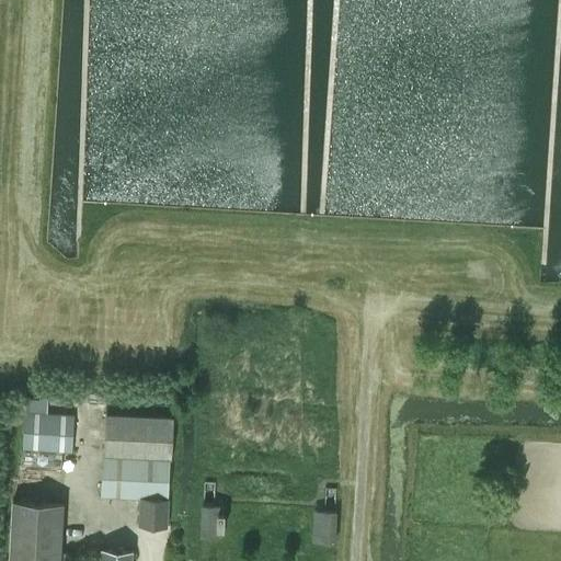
[(73,450),(75,414),(25,412),(24,448),(73,450)]
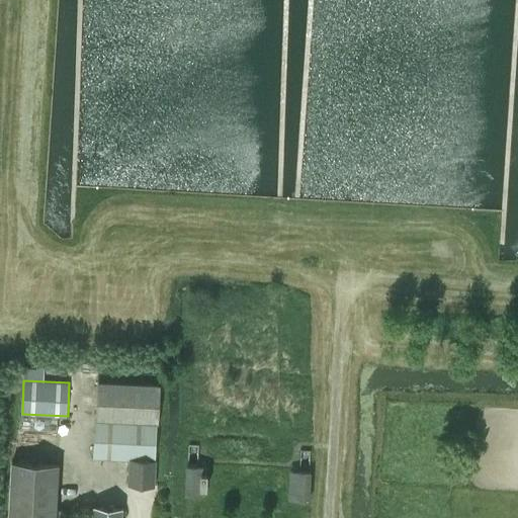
[(154,486),(157,423),(158,423),(160,385),(99,382),(97,420),(95,420),(93,457),(128,459),(127,485),(154,486)]
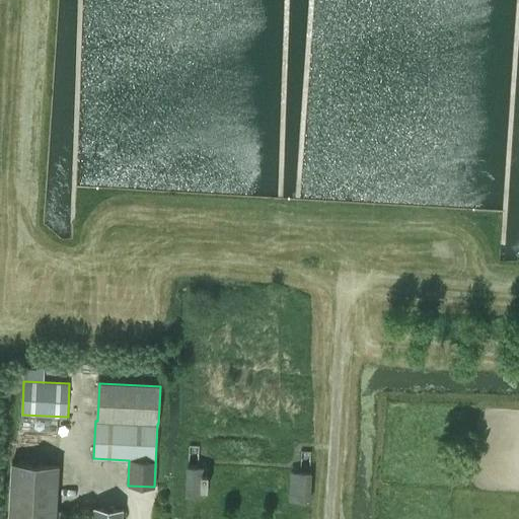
[(14,461),(9,518),(67,518),(68,510),(57,509),(60,464),(14,461)]
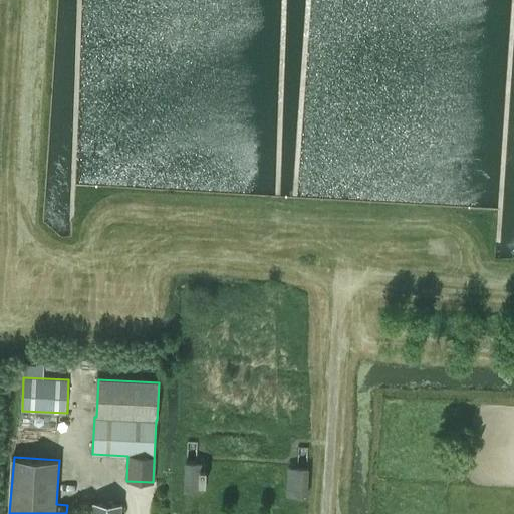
[(204,469),(204,463),(186,462),(185,468),(184,489),(202,490),(203,483),(206,483),(207,469),(204,469)]
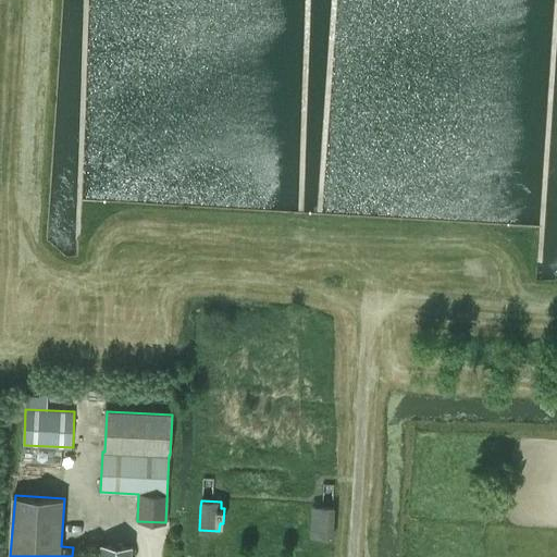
[(331,539),(332,508),(311,507),(311,511),(310,537),(331,539)]
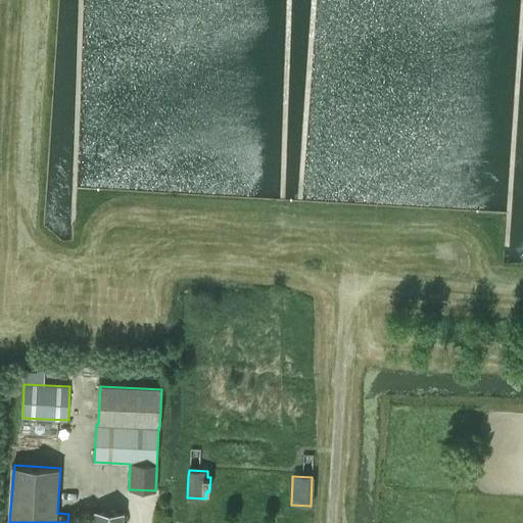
[(123,522),(124,512),(95,510),(94,522),(123,522)]
